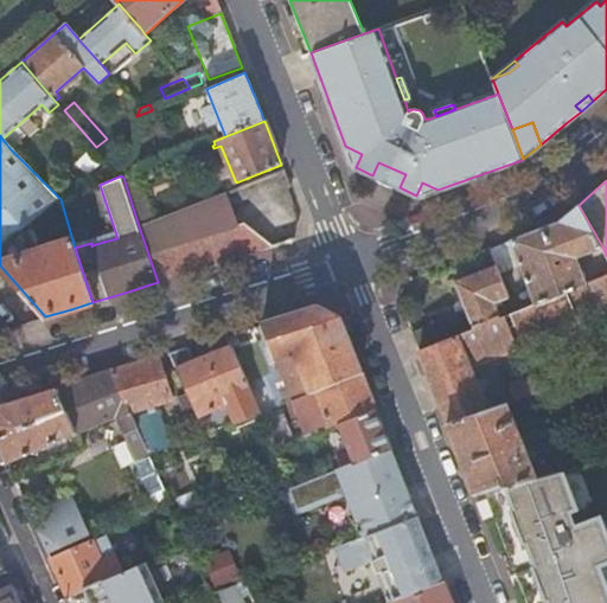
[(229,192),(139,226),(158,282),(222,262),(274,245),(246,223),(241,224),(229,192)]
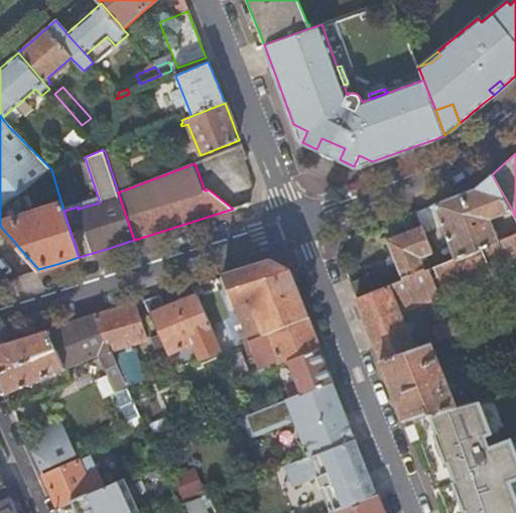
[(512,210),(492,174),(474,188),(434,204),(456,257),(457,258),(499,241),(491,219),(512,210)]
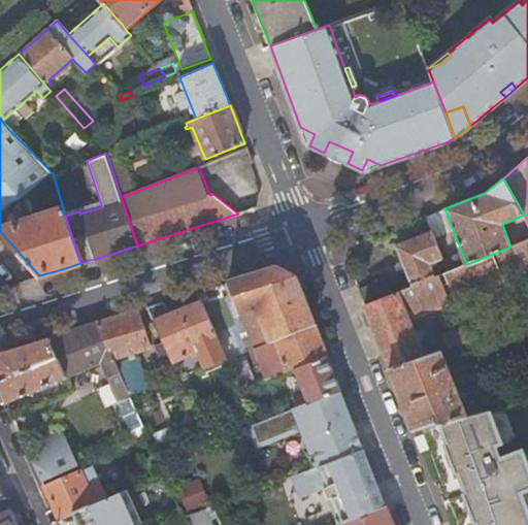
[(80,214),(90,210),(87,204),(78,206),(80,214)]
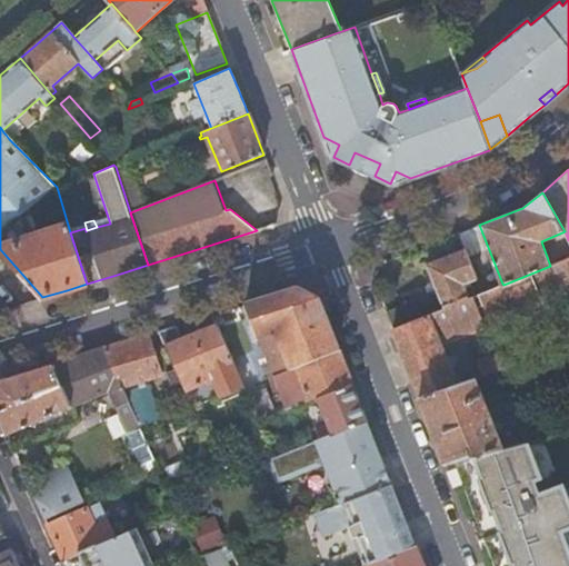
[(442,242),(447,255),(463,248),(460,236),(442,242)]
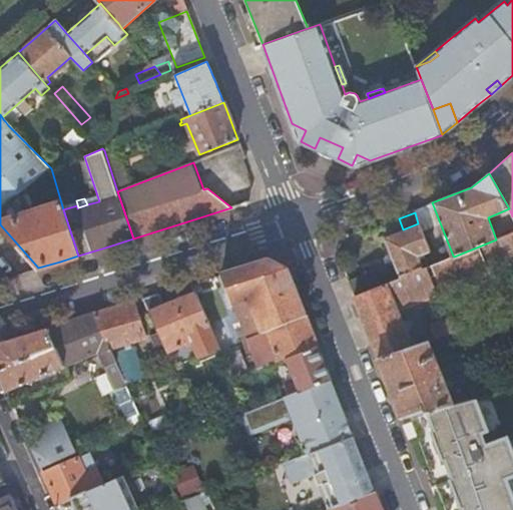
[(385,237),(400,277),(422,267),(418,255),(430,249),(419,223),(418,223),(403,229),(385,237)]
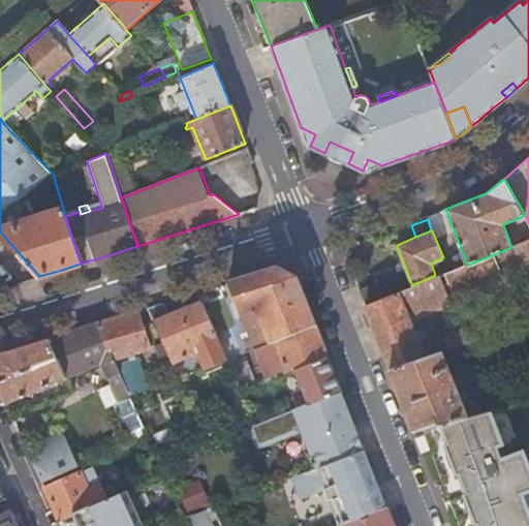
[(378,338),(390,369),(424,357),(416,338),(422,337),(418,330),(413,331),(409,318),(450,303),(504,282),(502,275),(528,264),(528,239),(511,247),(468,265),(467,264),(447,271),(435,275),(412,285),(392,294),(365,304),(378,338)]
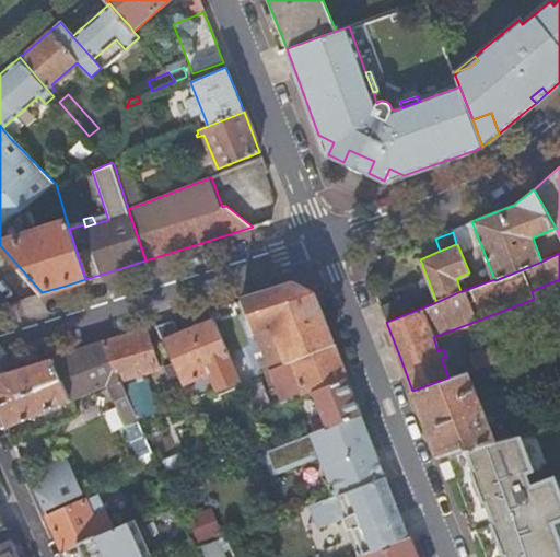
[(269,369),(333,345),(312,292),(292,283),(244,298),(242,299),(254,329),(271,323),(277,338),(260,346),(269,369)]
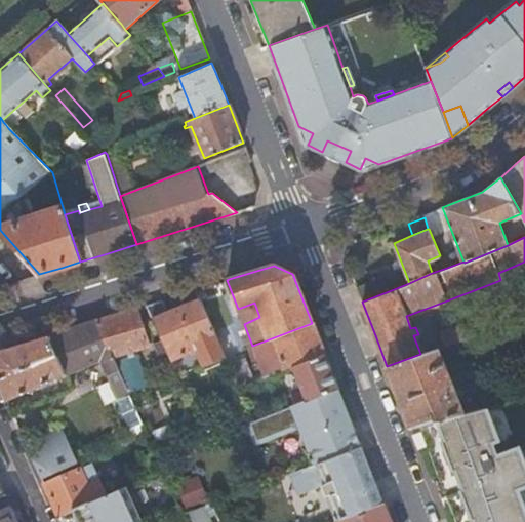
[(356,286),(362,302),(389,291),(381,276),(356,286)]
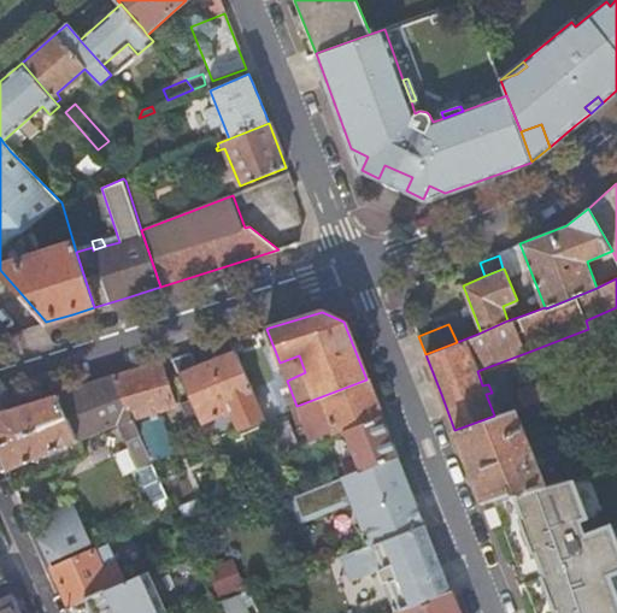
[(594,355),(589,342),(559,354),(564,367),(594,355)]
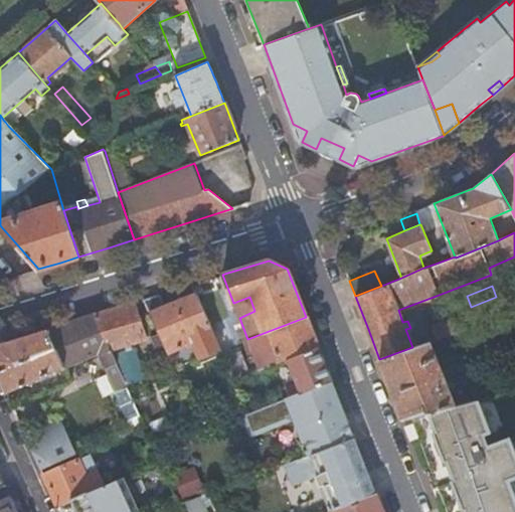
[(143,300),(149,314),(158,333),(163,346),(167,353),(191,343),(198,358),(220,348),(196,294),(165,307),(160,294),(143,300)]
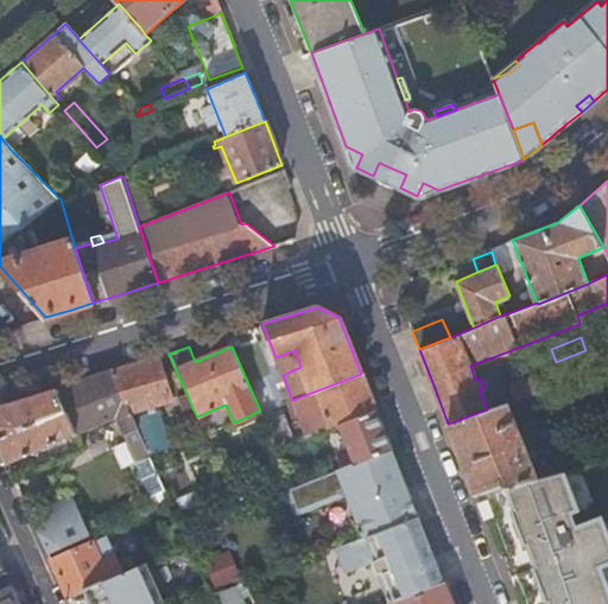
[(295,350),(276,357),(283,375),(301,367),(295,350)]
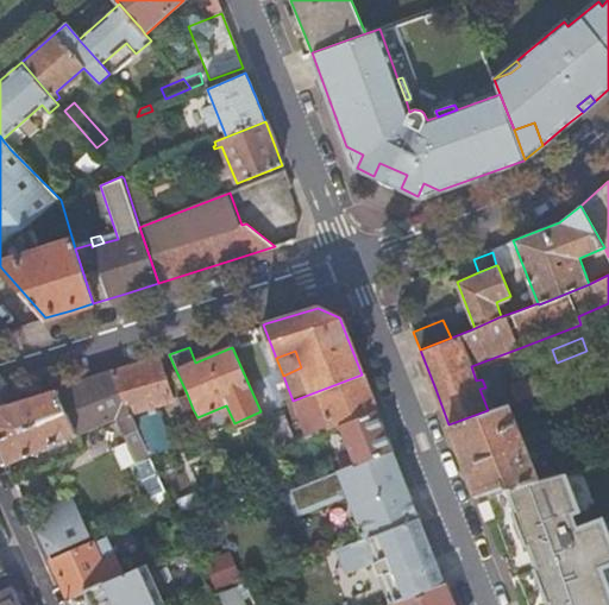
[(137,364),(112,371),(138,429),(145,426),(138,410),(146,408),(154,405),(173,399),(158,358),(137,364)]
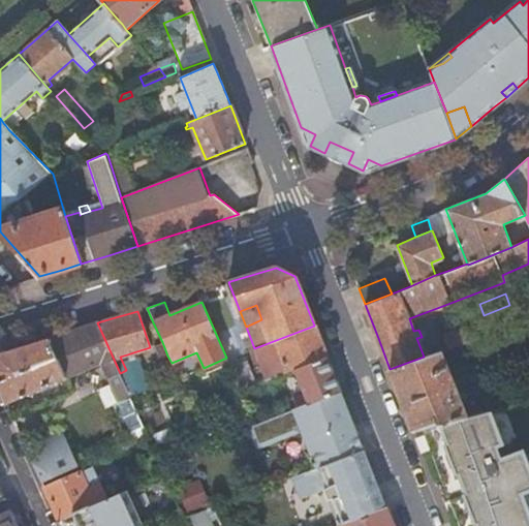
[(506,323),(508,329),(524,322),(523,317),(506,323)]
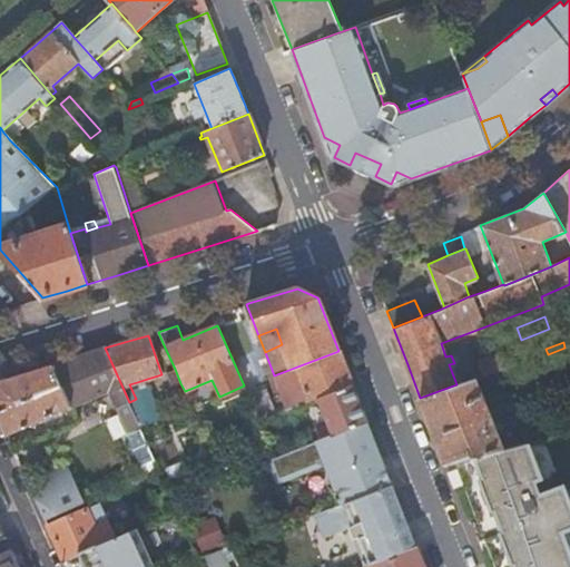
[(50,365),(70,407),(108,391),(117,408),(129,402),(105,348),(76,357),(50,365)]
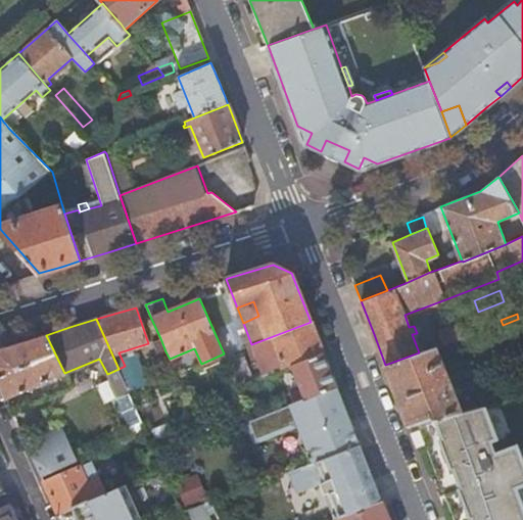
[(292,365),(323,352),(318,341),(311,322),(251,344),(264,376),(292,365)]
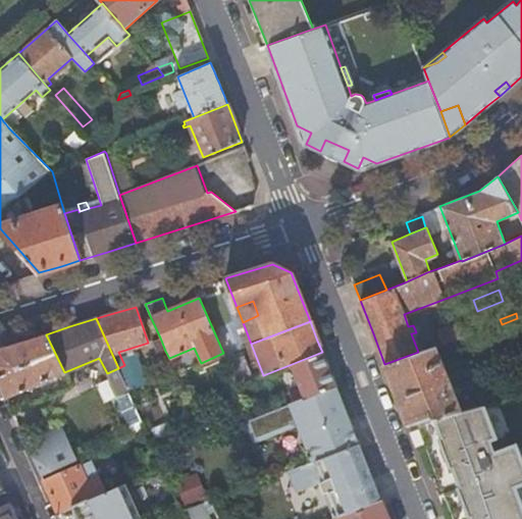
[(459,324),(464,338),(473,333),(468,321),(459,324)]
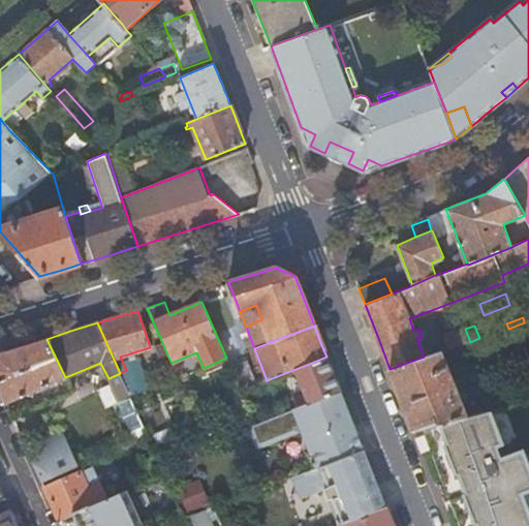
[(443,336),(448,349),(470,342),(465,329),(465,328),(443,336)]
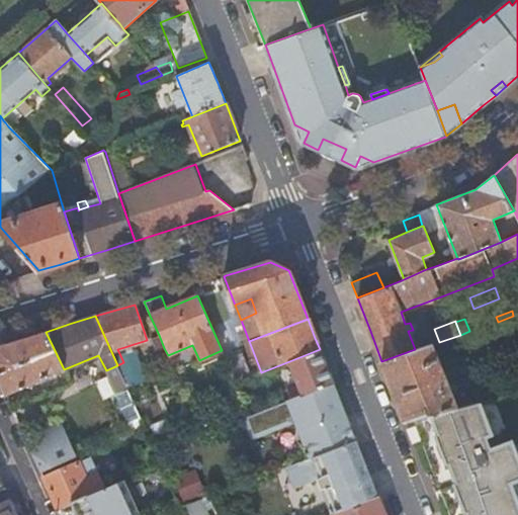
[(46,332),(0,346),(0,383),(5,395),(64,369),(46,332)]
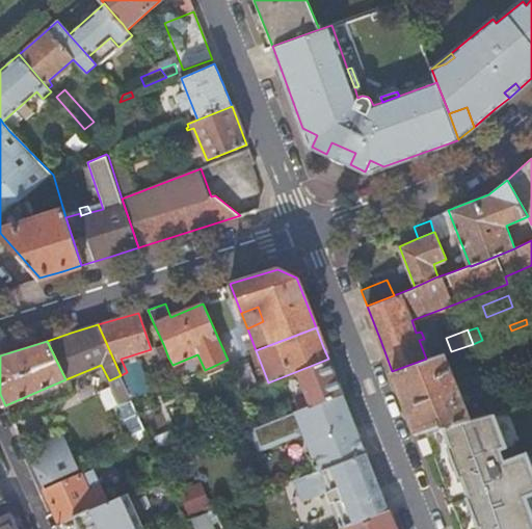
[(168,358),(163,344),(157,346),(160,356),(162,361),(168,358)]
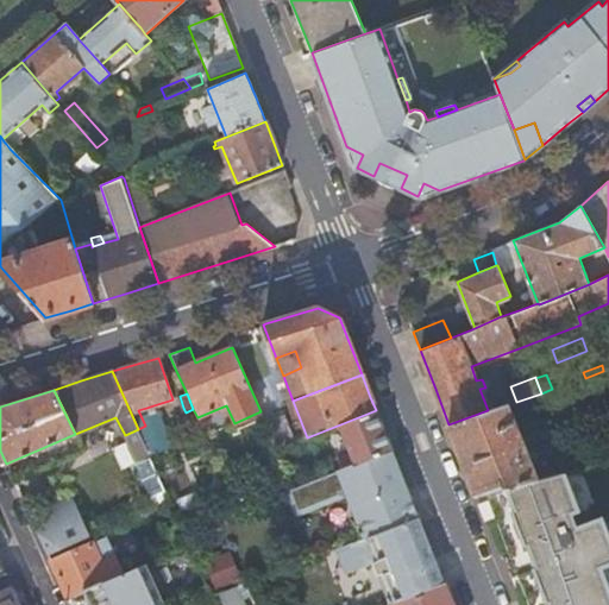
[(464,461),(477,495),(488,492),(537,478),(508,404),(508,403),(488,410),(449,424),(464,461)]
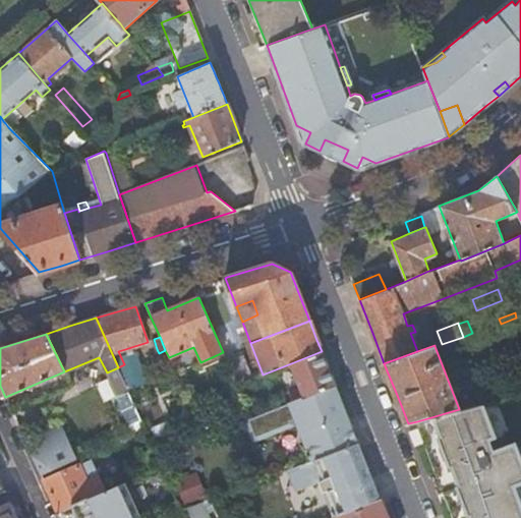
[(163,362),(166,361),(170,359),(169,357),(165,350),(159,353),(163,362)]
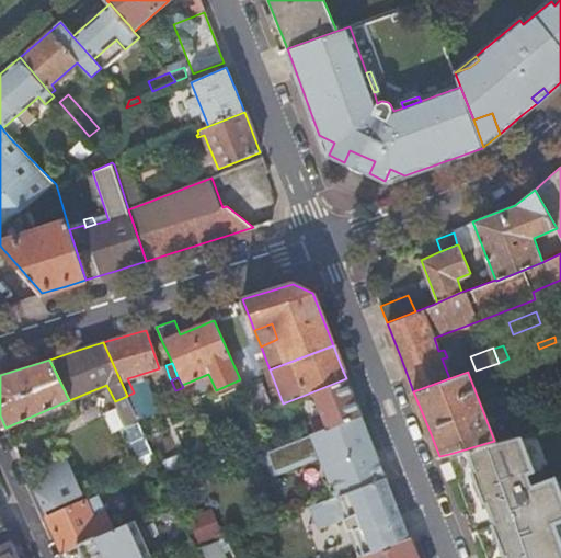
[(315,431),(359,413),(355,400),(346,378),(313,391),(323,417),(311,422),(315,431)]
